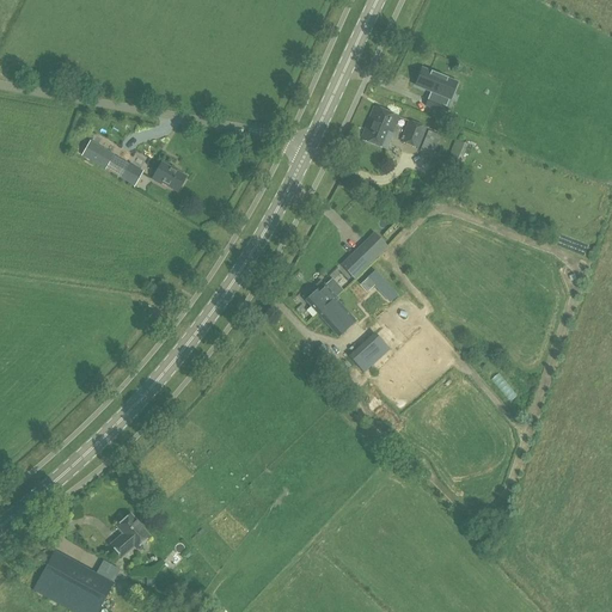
[(450,99),(457,84),(422,68),(415,85),(450,99)]
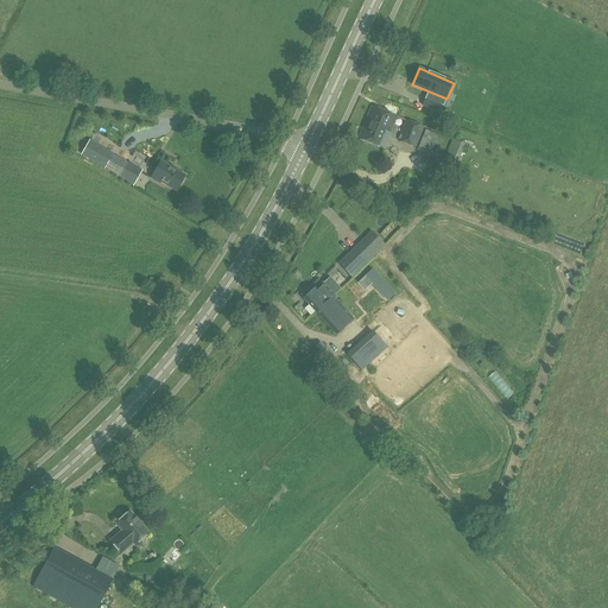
[(425,97),(423,105),(436,111),(438,103),(425,97)]
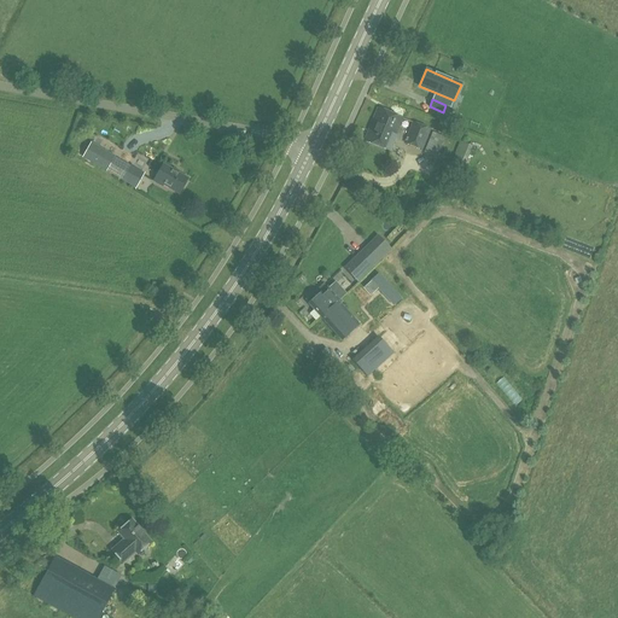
[(365,140),(390,151),(403,118),(378,108),(365,140)]
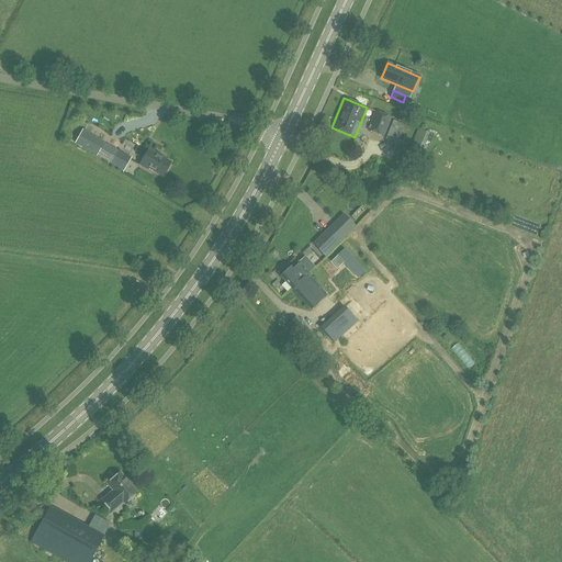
[(92,121),(96,114),(83,108),(80,115),(92,121)]
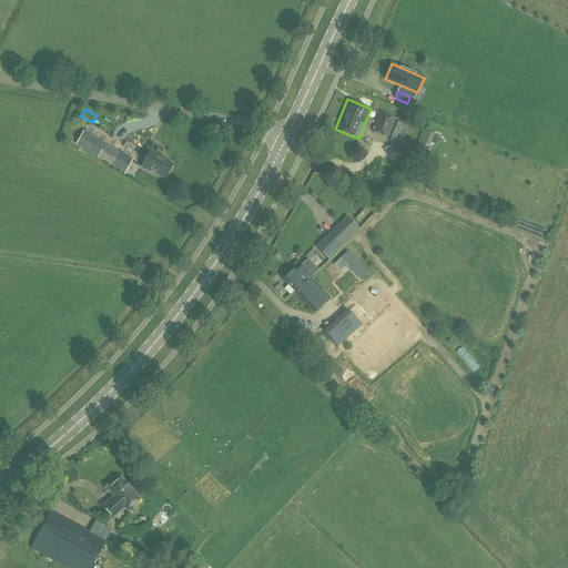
[(379,112),(371,132),(388,139),(396,119),(379,112)]
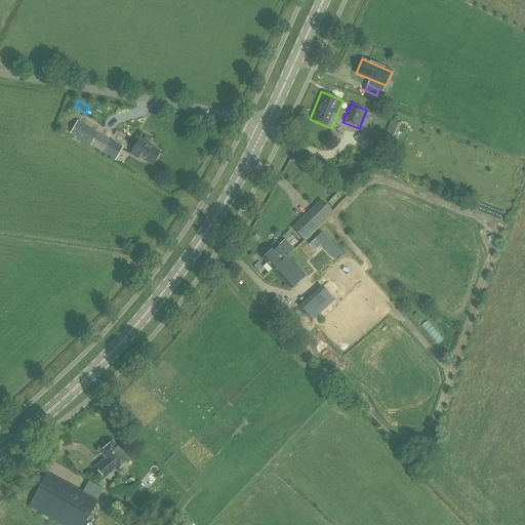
[(371,134),(377,116),(369,113),(362,130),(371,134)]
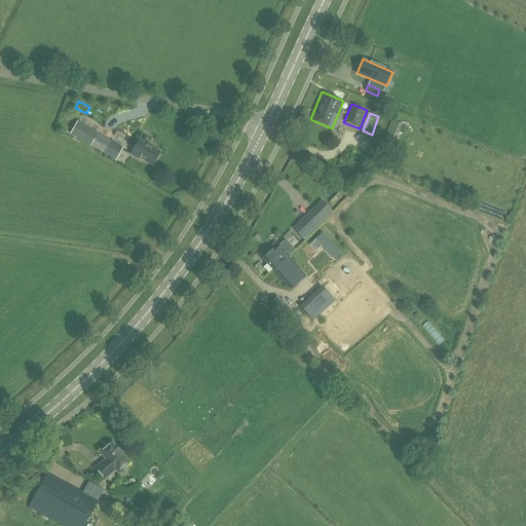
[(390,152),(402,124),(391,119),(380,149),(390,152)]
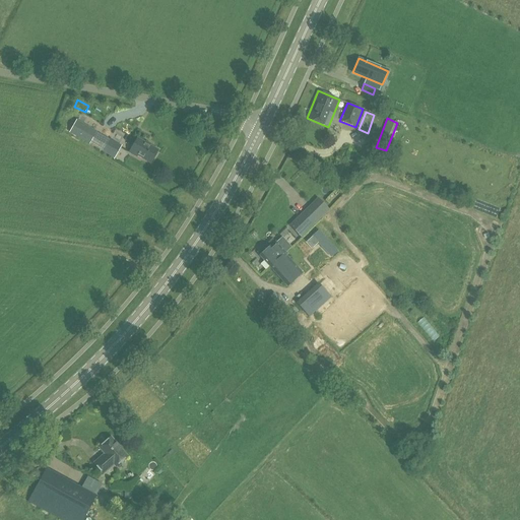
[(76,120),(69,132),(89,144),(96,131),(76,120)]
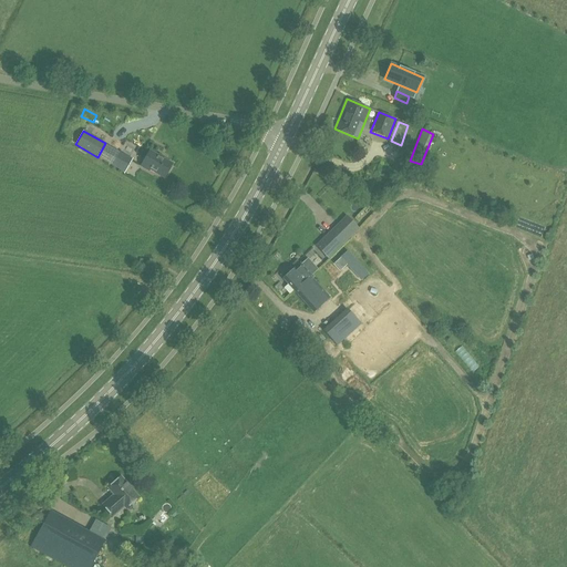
[(150,151),(141,166),(148,171),(150,169),(164,177),(172,163),(150,151)]
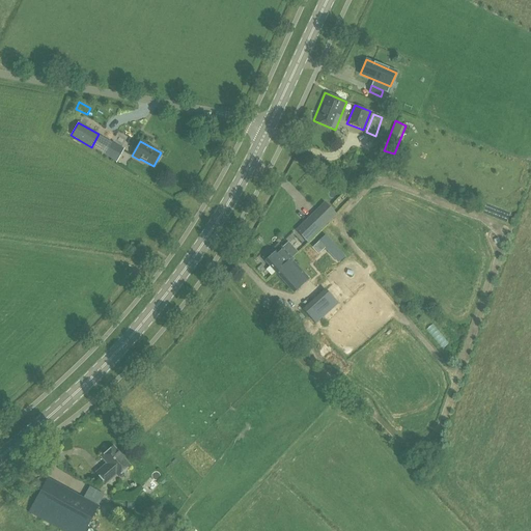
[(112,142),(105,155),(116,162),(123,148),(112,142)]
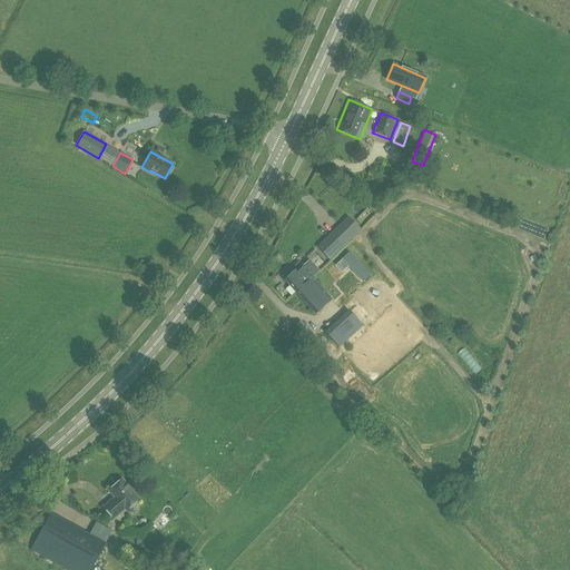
[(359,229),(355,225),(350,219),(342,227),(320,248),(328,258),(359,229)]
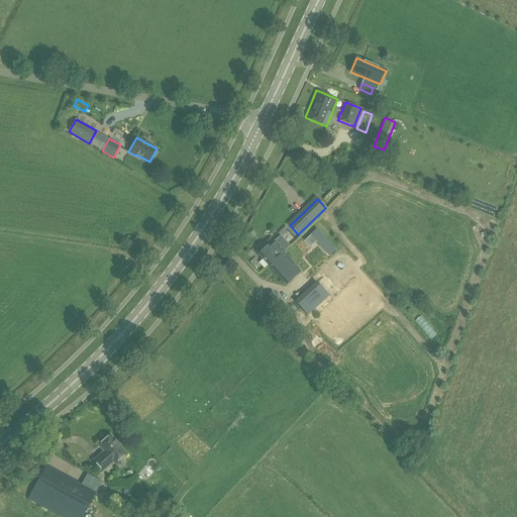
[(327,248),(333,242),(317,226),(305,237),(311,243),(317,238),(327,248)]
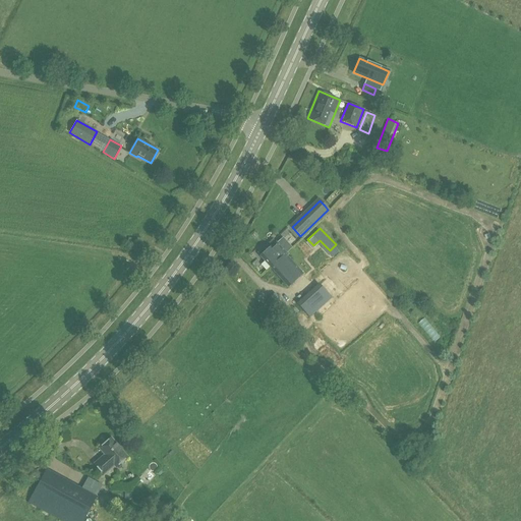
[(477,233),(481,241),(490,237),(487,229),(477,233)]
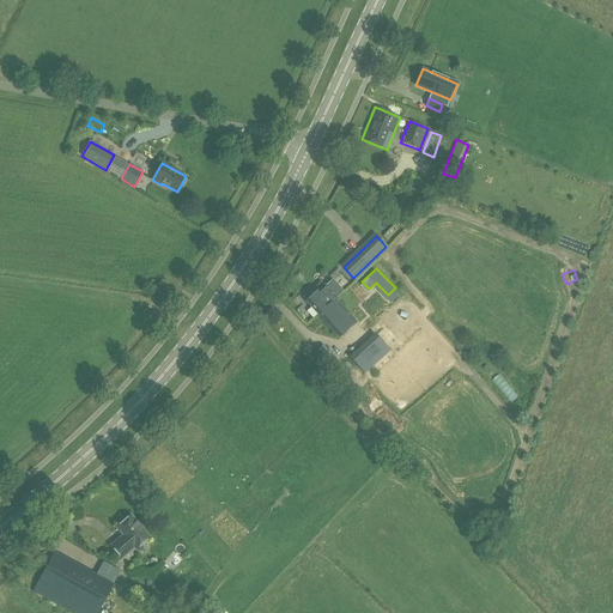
[(307,301),(317,314),(337,296),(343,291),(333,280),(326,286),(325,285),(319,290),(307,301)]
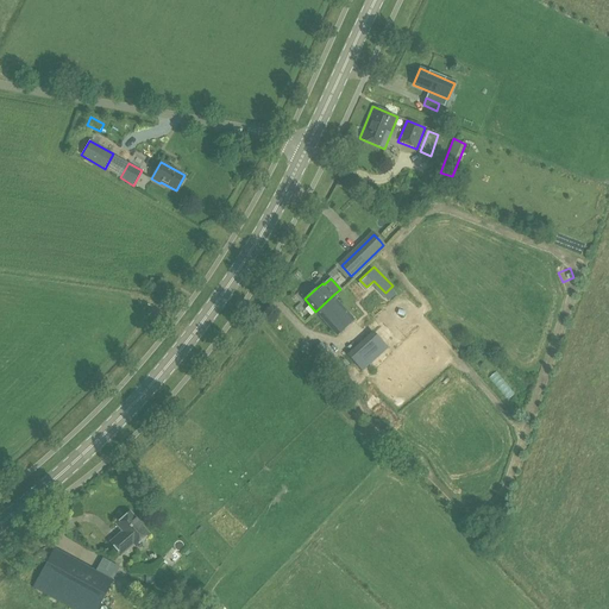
[(334,294),(315,312),(337,334),(353,320),(334,299),(337,296),(334,294)]
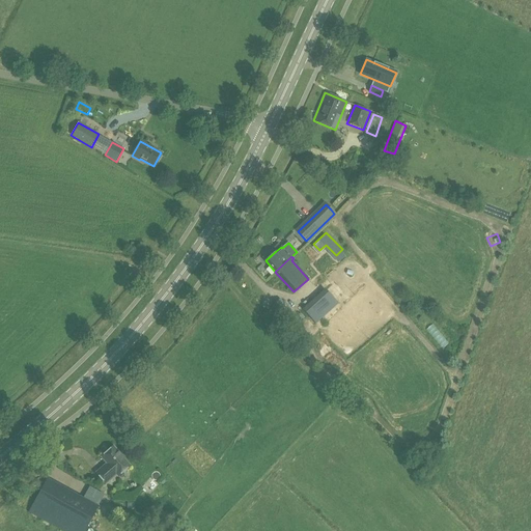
[(325,289),(302,309),(315,324),(338,303),(325,289)]
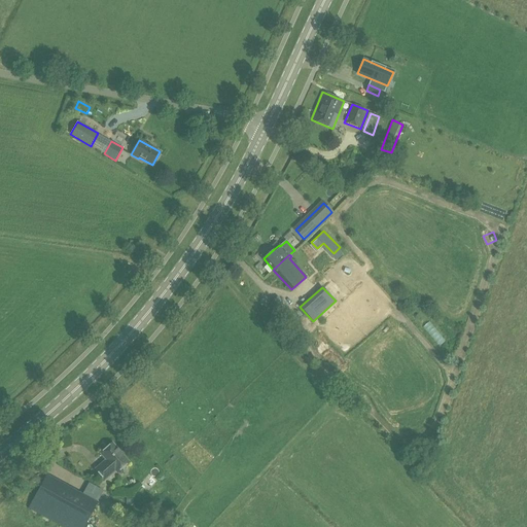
[(117,472),(129,462),(113,444),(102,454),(107,460),(96,469),(106,480),(116,470),(117,472)]
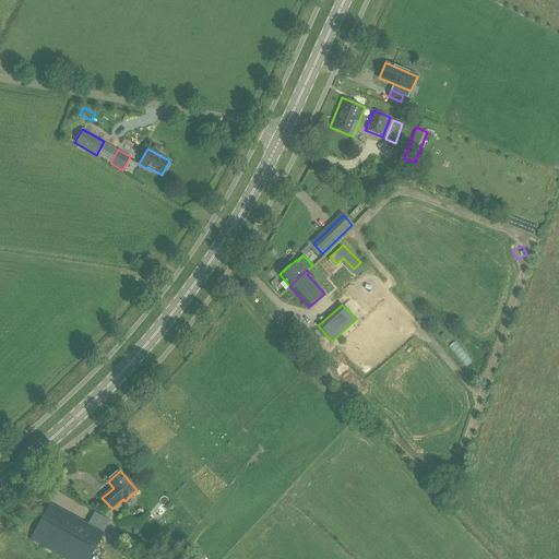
[(165,491),(158,497),(162,501),(169,497),(165,491)]
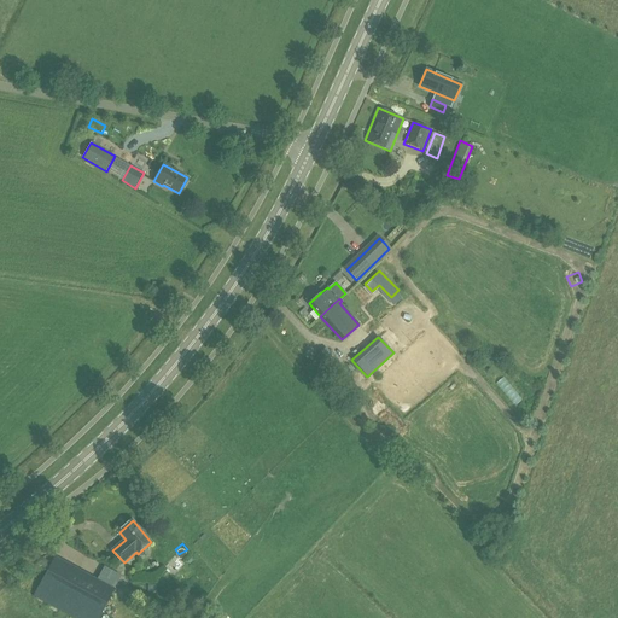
[(98,617),(115,589),(54,555),(33,595),(74,617),(98,617)]
